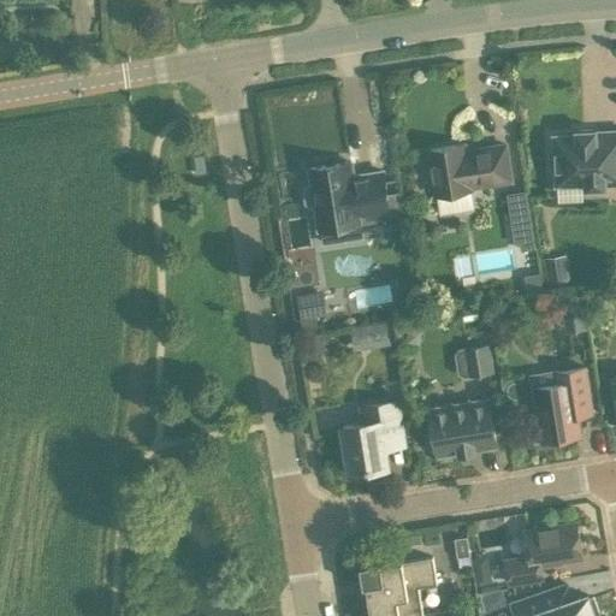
[(615,183),(615,130),(597,131),(596,128),(574,129),(574,135),(552,135),(552,150),(548,150),(549,170),(554,170),(555,185),(584,183),(584,188),(605,187),(605,184),(615,183)]
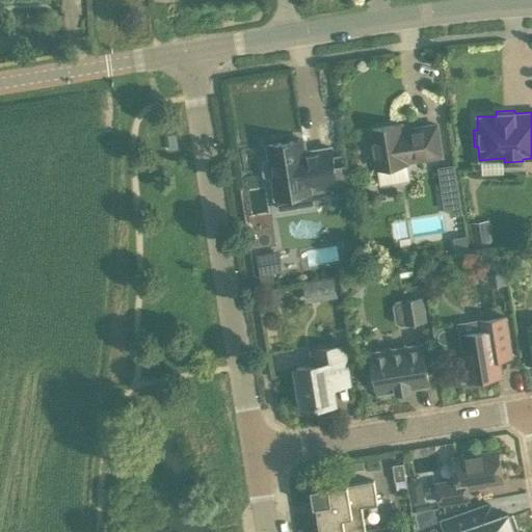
[(402,130),(401,124),(370,129),(376,168),(377,167),(380,185),(409,180),(406,161),(442,156),(436,125),(402,130)]
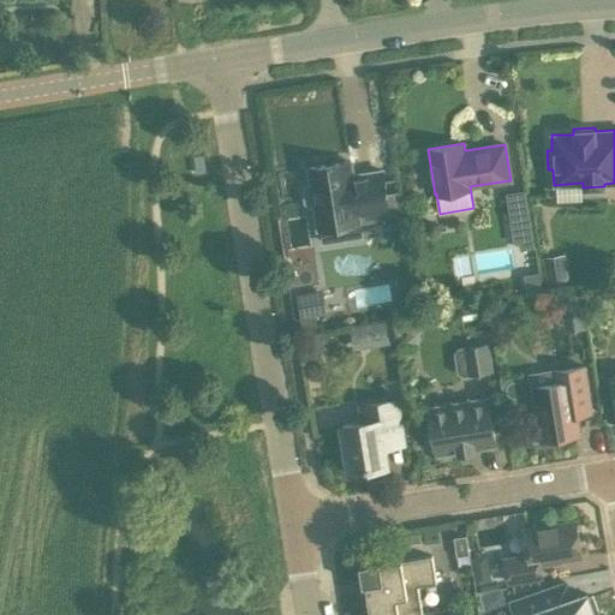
[(308,186),(305,190),(306,201),(311,204),(315,203),(318,228),(321,227),(323,243),(345,240),(362,237),(362,233),(387,230),(404,227),(399,193),(387,196),(382,171),(352,175),(350,161),(309,167),(311,185),(308,186)]
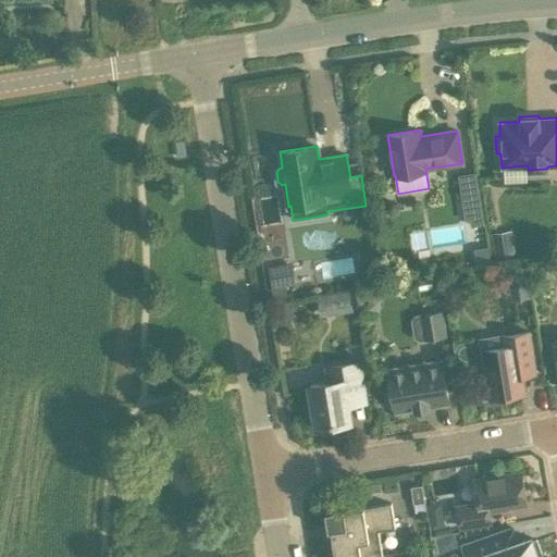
[(478,187),(460,189),(466,220),(483,218),(478,187)]
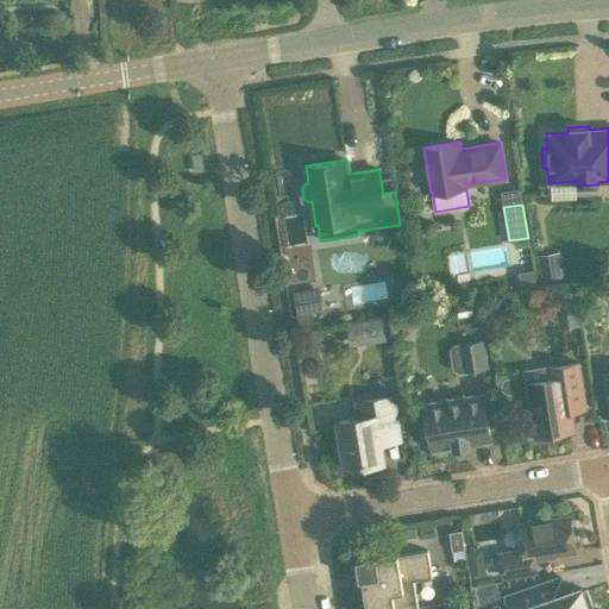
[(538,256),(542,283),(564,280),(559,252),(538,256)]
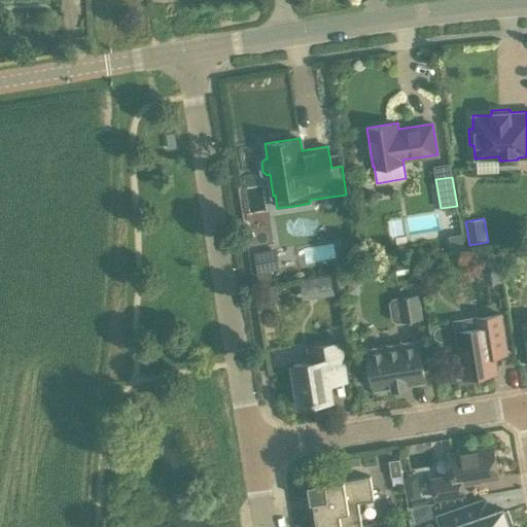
[(450,238),(452,252),(464,250),(462,236),(450,238)]
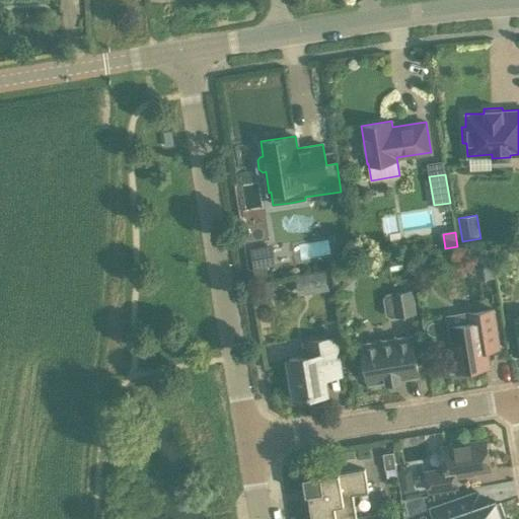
[(265,268),(261,246),(249,248),(253,270),(255,282),(267,280),(265,268)]
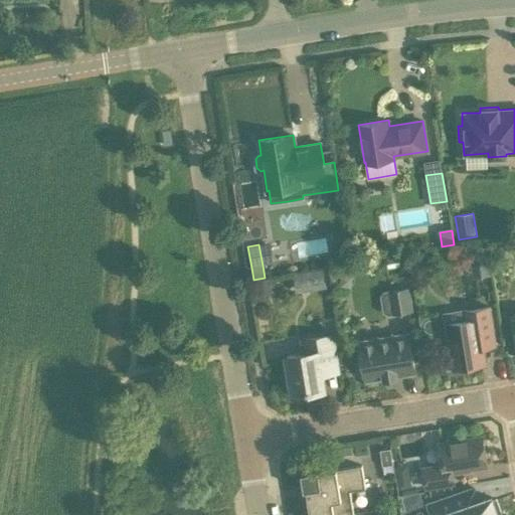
[(472,277),(491,275),(486,244),(468,247),(472,277)]
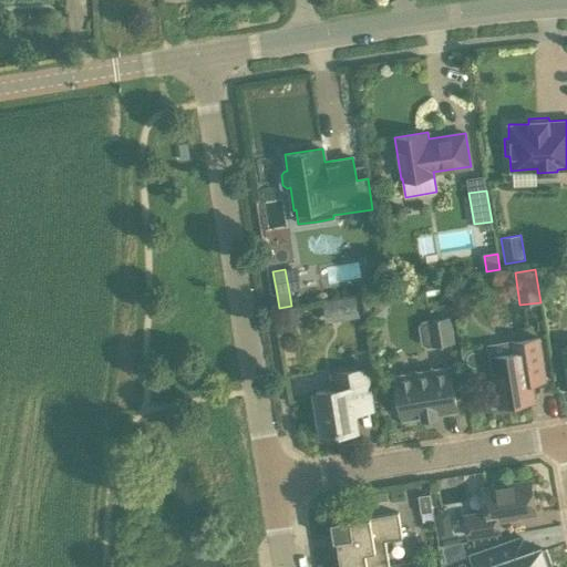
[(350,317),(358,316),(356,297),(347,298),(350,317)]
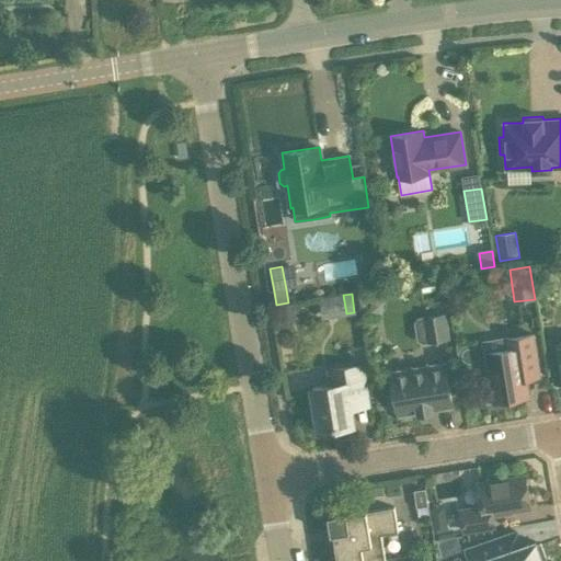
[(446,312),(424,316),(428,344),(450,340),(446,312)]
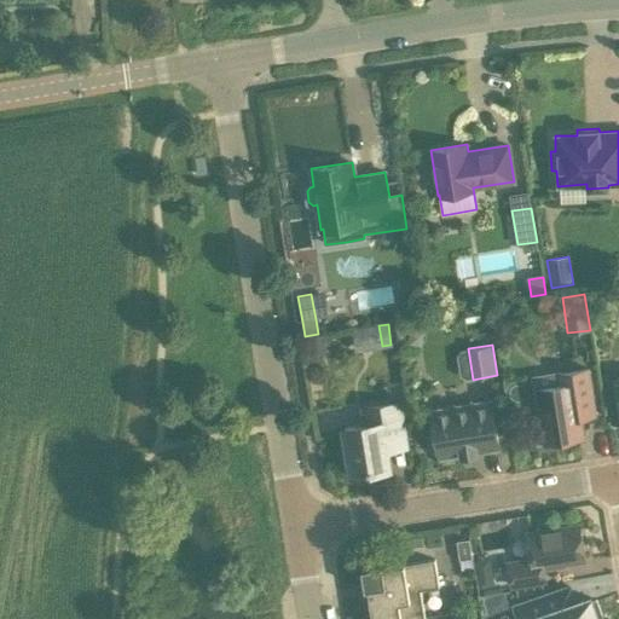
[(537,388),(544,441),(583,437),(579,417),(596,415),(590,369),(559,374),(560,385),(537,388)]
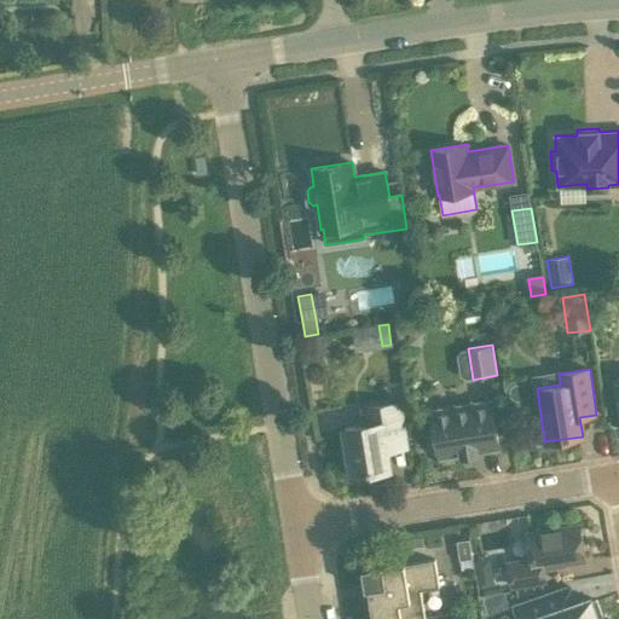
[(498,447),(491,400),(432,410),(439,457),(461,455),(461,456),(478,453),(478,451),(498,447)]
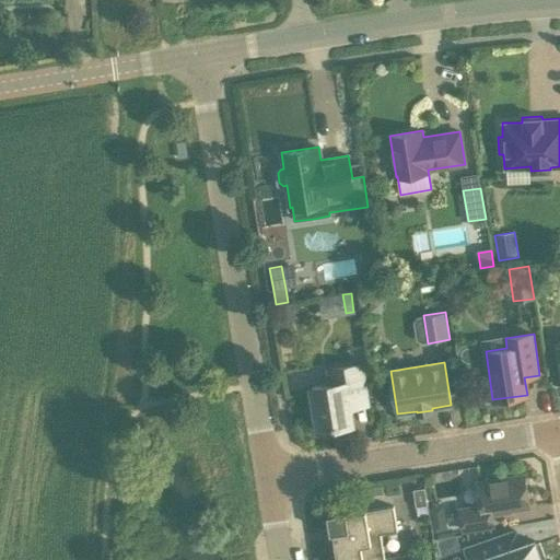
[(362,364),(333,369),(335,383),(311,387),(317,428),(353,422),(349,395),(366,392),(362,364)]
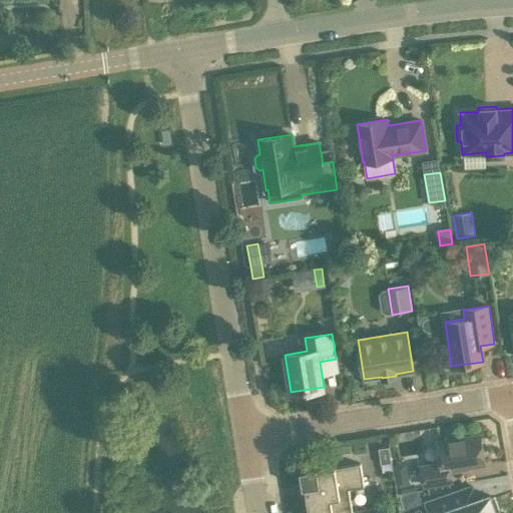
[(283,349),(301,348),(300,338),(283,339),(283,349)]
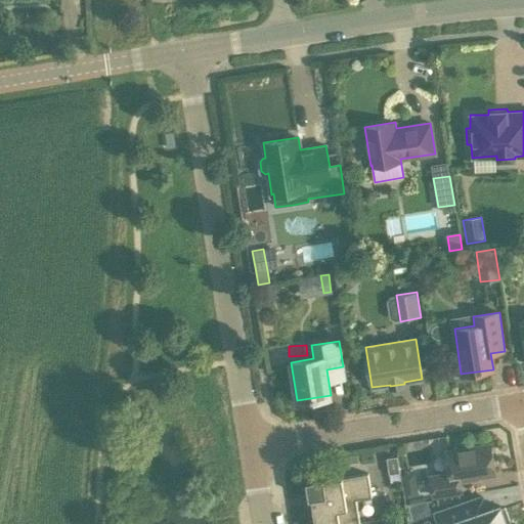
[(460,479),(495,473),(490,444),(446,451),(450,473),(430,476),(433,495),(462,490),(460,479)]
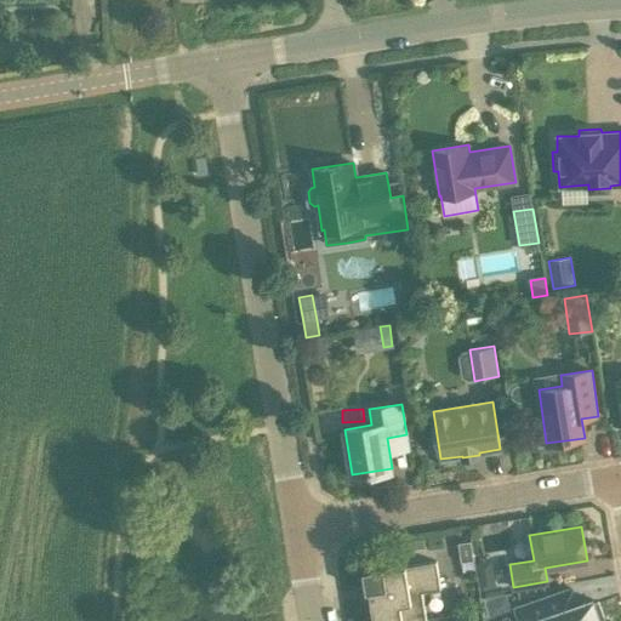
[(461,562),(473,559),(471,540),(459,542),(461,562)]
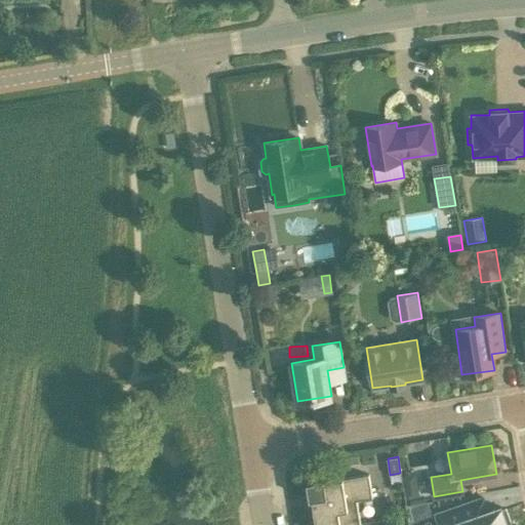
[(312,498),(316,524),(348,524),(360,523),(357,499),(372,497),(368,474),(325,481),(324,479),(307,481),(310,498),(312,498)]
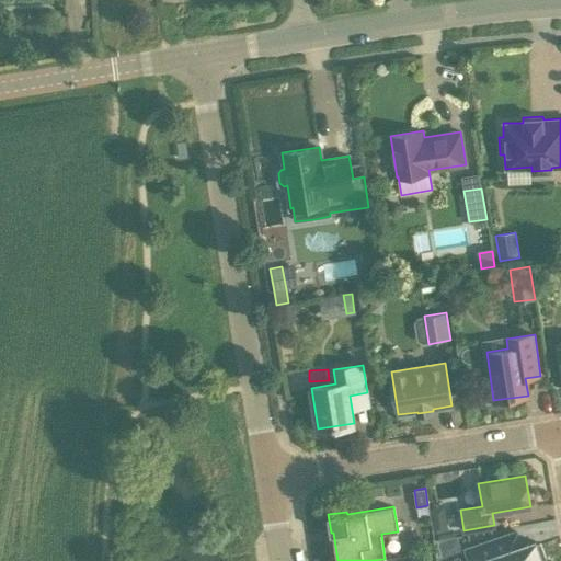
[(446,522),(433,524),(434,533),(448,530),(446,522)]
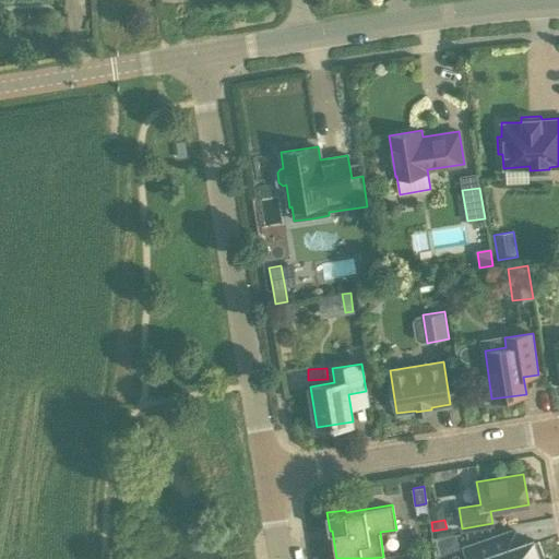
[(539,558),(539,557),(544,556),(538,540),(534,543),(533,538),(499,550),(495,536),(464,547),(467,558),(539,558)]
